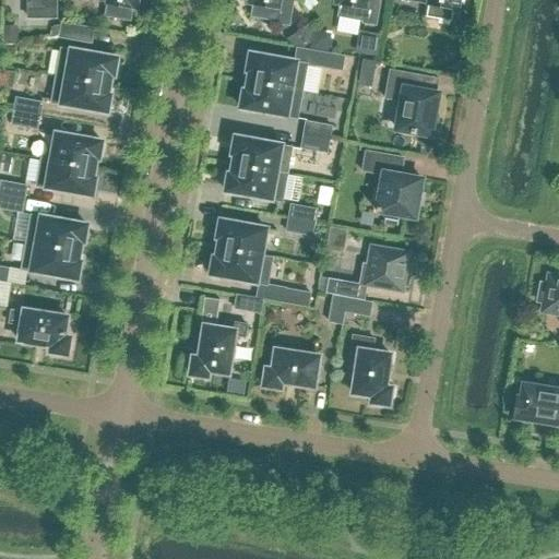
[(28,0),(28,19),(57,19),(56,0),(28,0)]
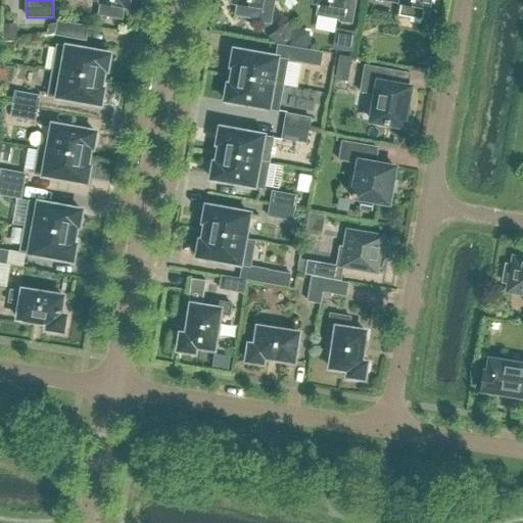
[(101,0),(99,15),(123,20),(125,8),(129,9),(131,0),(101,0)]
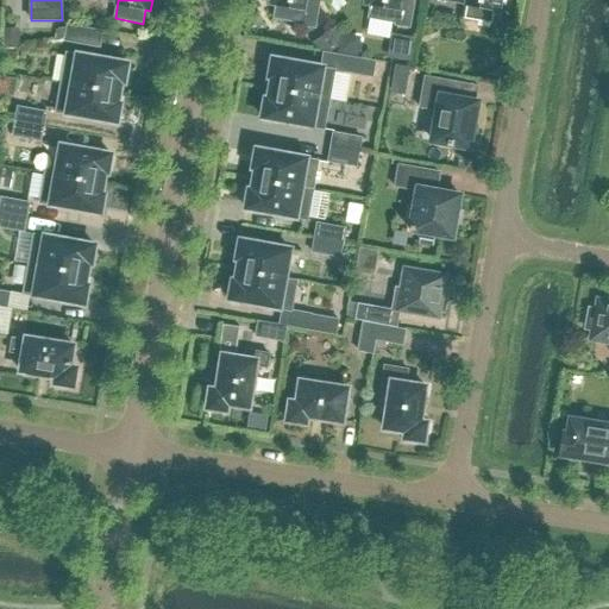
[(271,0),(271,5),(277,6),(275,19),(301,24),(301,26),(315,29),(320,0),(319,0),(271,0)]
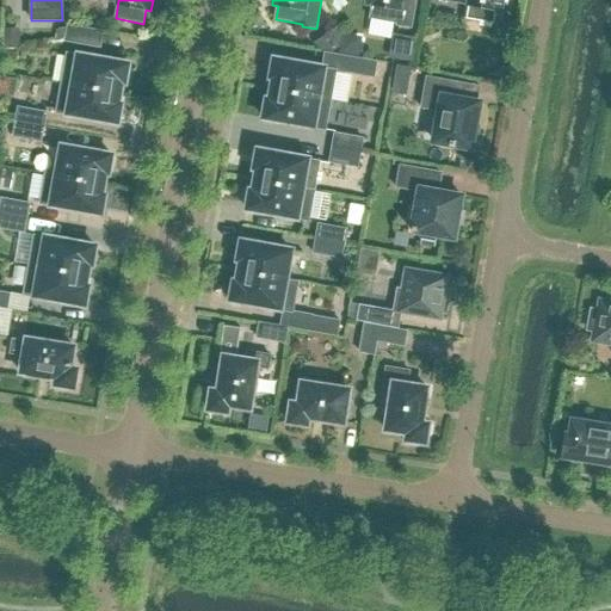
[(366,0),(366,5),(372,6),(370,19),(397,24),(396,26),(411,29),(417,0),(413,0),(366,0)]
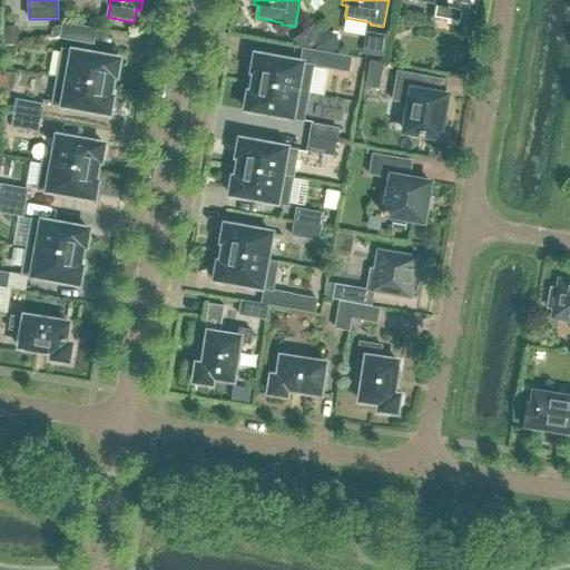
[(418,0),(438,3),(435,18),(461,22),(463,10),(468,11),(470,0),(418,0)]
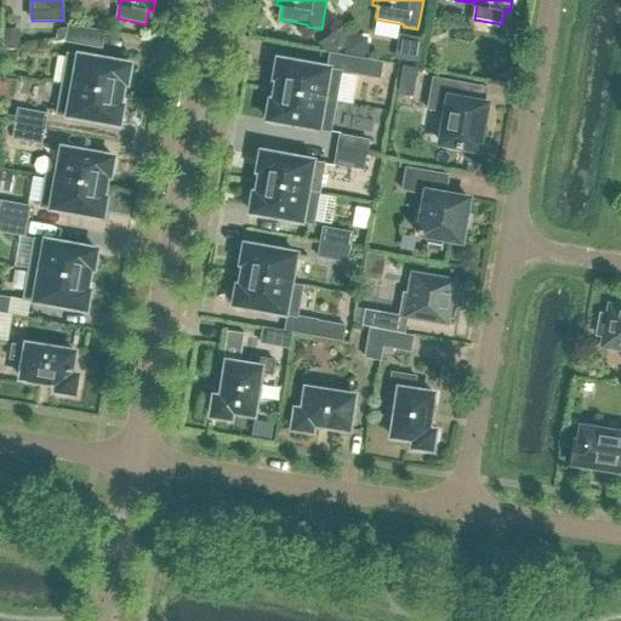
[(455,40),(459,27),(436,21),(432,35),(455,40)]
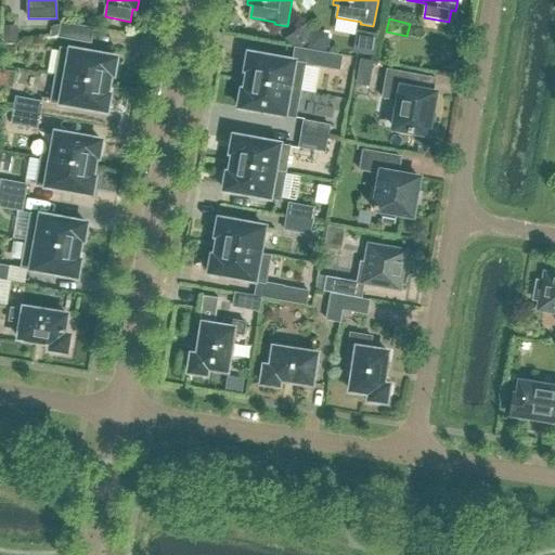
[(91,43),(93,29),(62,24),(60,38),(91,43)]
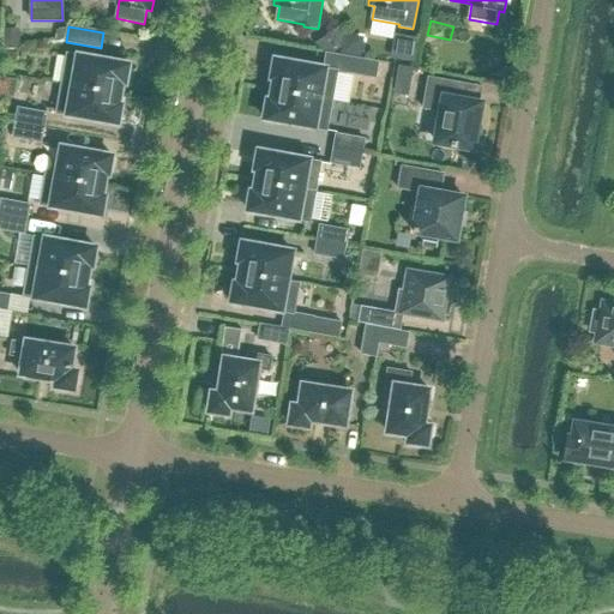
[(56,41),(65,40),(67,28),(59,29),(56,41)]
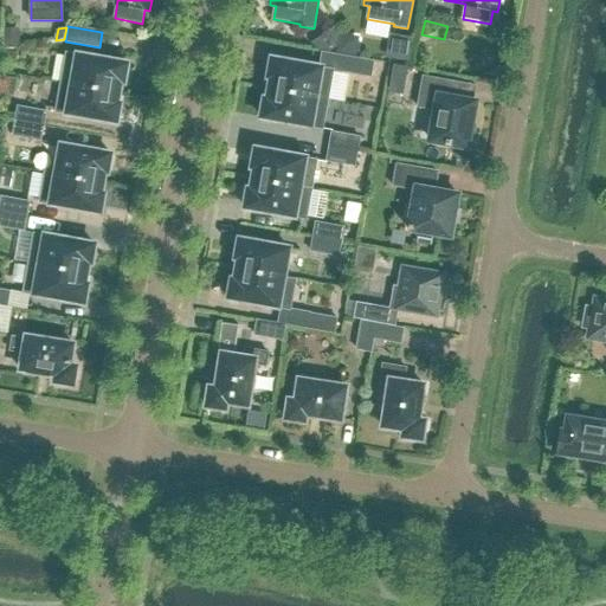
[(6,28),(6,47),(19,47),(19,28),(6,28)]
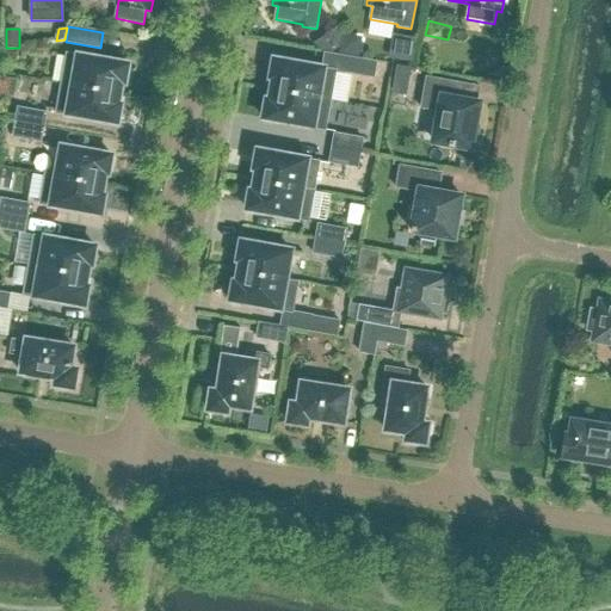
[(62,84),(121,94),(123,84),(125,85),(129,66),(67,54),(62,84)]
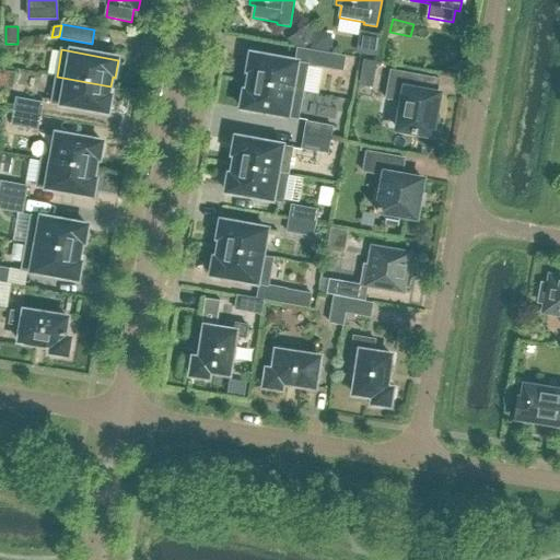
[(343,71),(347,58),(321,54),(318,67),(343,71)]
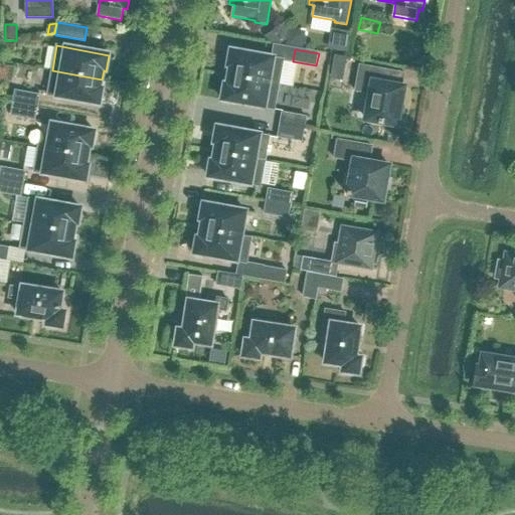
[(230,67),(229,76),(279,84),(284,59),(231,50),(228,66),(230,67)]
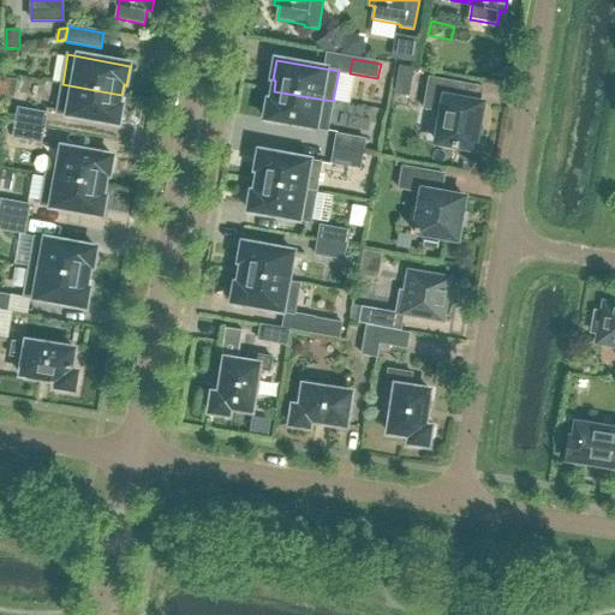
[(418,70),(395,66),(393,87),(411,89),(412,83),(416,83),(418,70)]
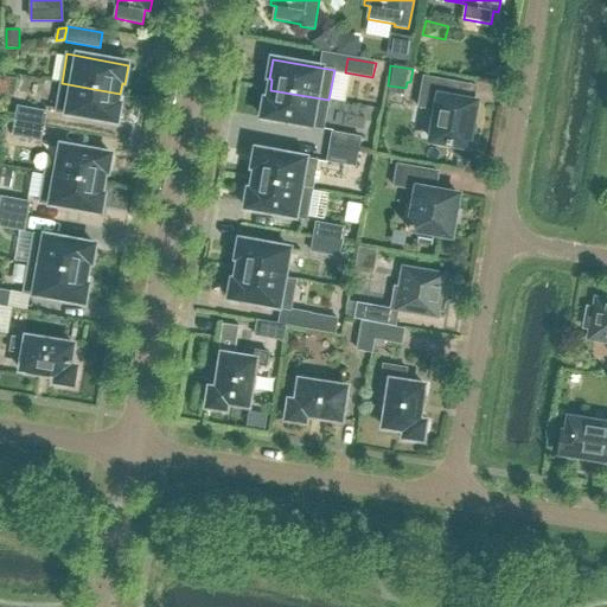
[(474,144),(477,125),(472,125),(475,103),(451,100),(454,83),(423,77),(419,108),(428,109),(435,120),(432,141),(447,145),(447,146),(452,147),(452,145),(468,148),(468,142),(474,144)]
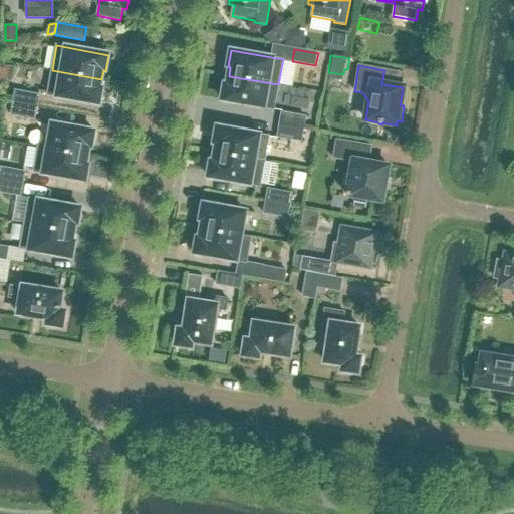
[(99,88),(101,79),(52,70),(47,95),(99,104),(102,88),(99,88)]
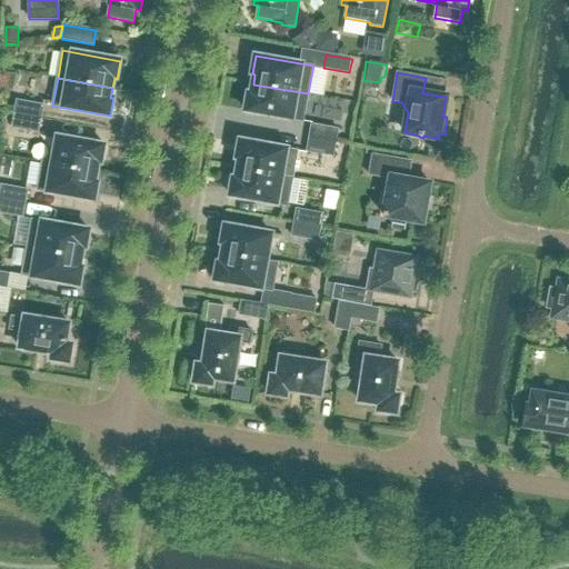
[(251,93),(249,93),(246,111),(303,121),(308,93),(253,85),(251,93)]
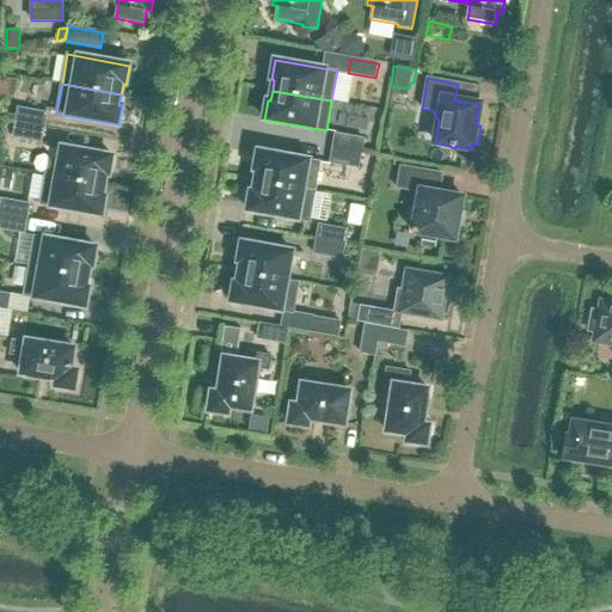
[(16,123),(44,128),(47,114),(18,109),(16,123)]
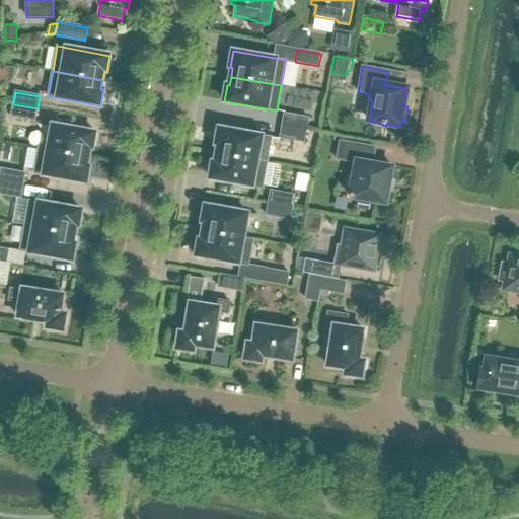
[(35,121),(38,108),(13,104),(11,117),(35,121)]
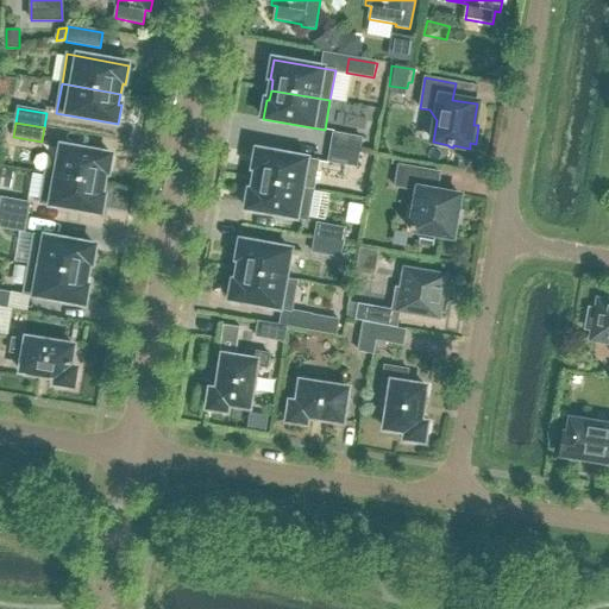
[(331,148),(359,152),(362,138),(333,133),(331,148)]
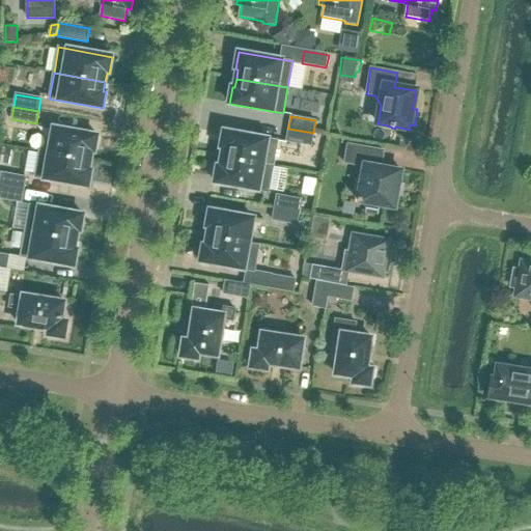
[(54,128),(50,154),(90,161),(92,151),(94,152),(98,136),(54,128)]
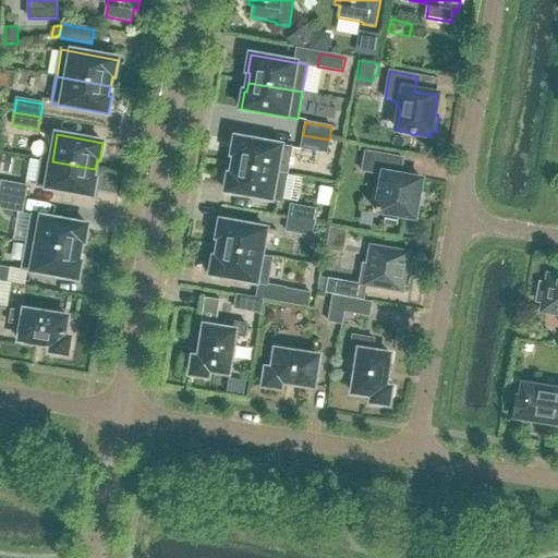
[(327,153),(329,140),(303,135),(301,148),(327,153)]
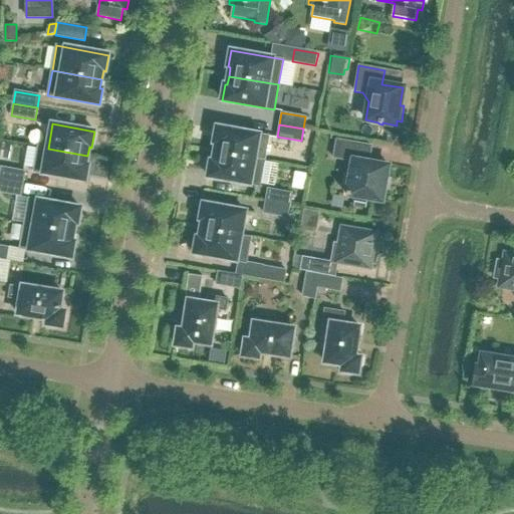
[(215,153),(265,162),(269,137),(217,127),(214,144),(217,144),(215,153)]
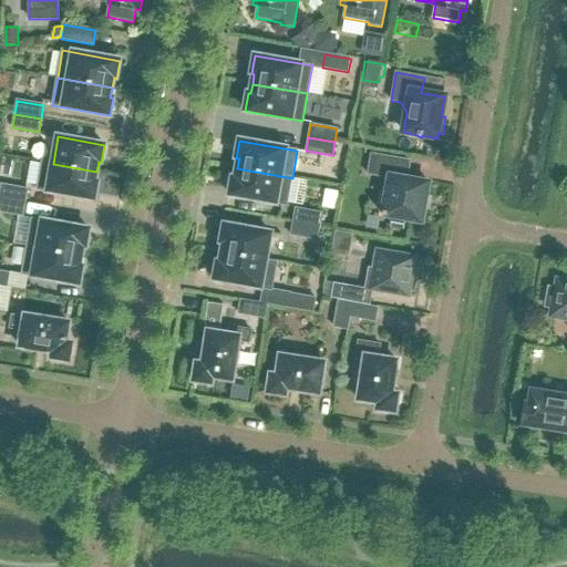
[(426,197),(430,183),(406,178),(409,162),(372,155),(369,174),(389,177),(387,193),(380,192),(378,205),(379,205),(383,212),(382,216),(387,216),(391,223),(391,224),(404,226),(405,219),(422,223),(424,208),(429,209),(431,198),(426,197)]
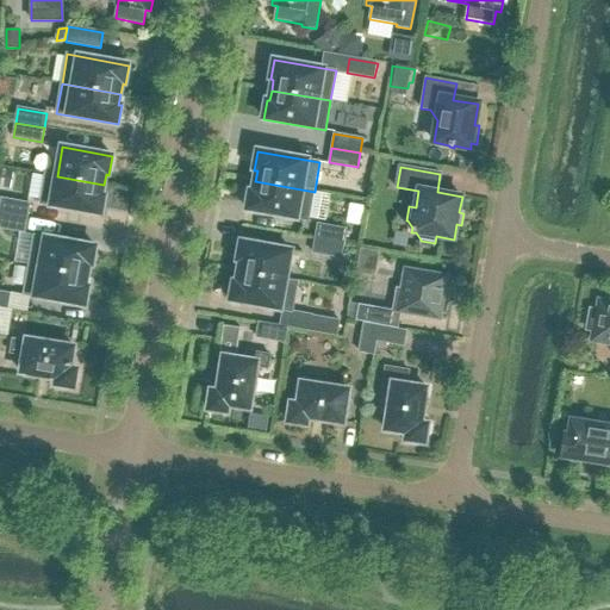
[(0,168),(0,186),(10,188),(13,170),(0,168)]
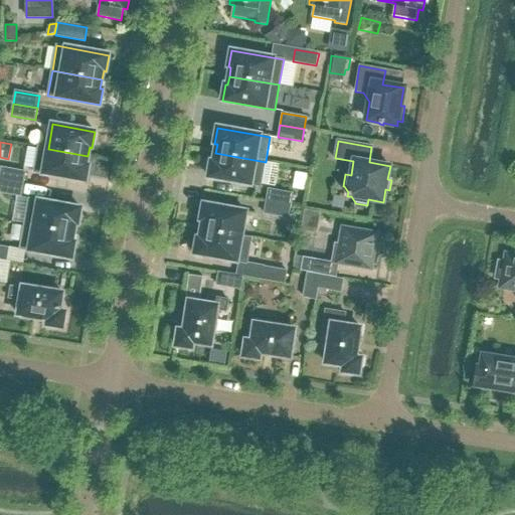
[(87,165),(88,156),(48,149),(38,147),(33,173),(86,182),(89,166),(87,165)]
